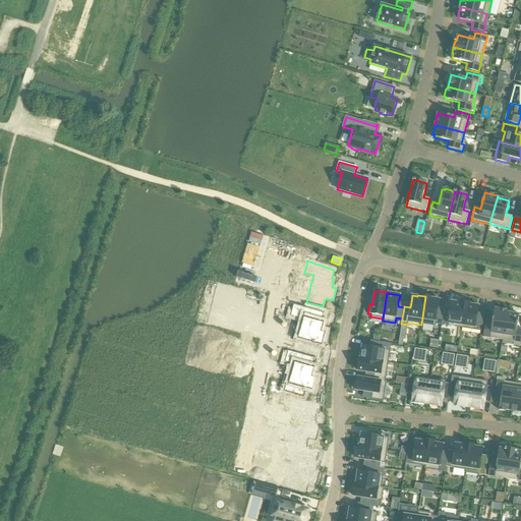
[(425,296),(421,325),(435,327),(436,324),(442,325),(444,312),(438,311),(438,306),(440,299),(435,299),(435,297),(425,296)]
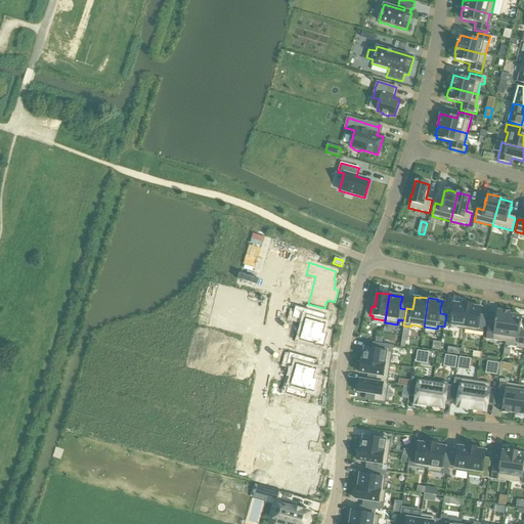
[(446,314),(444,326),(464,330),(468,304),(460,303),(459,304),(454,303),(453,310),(452,315),(446,314)]
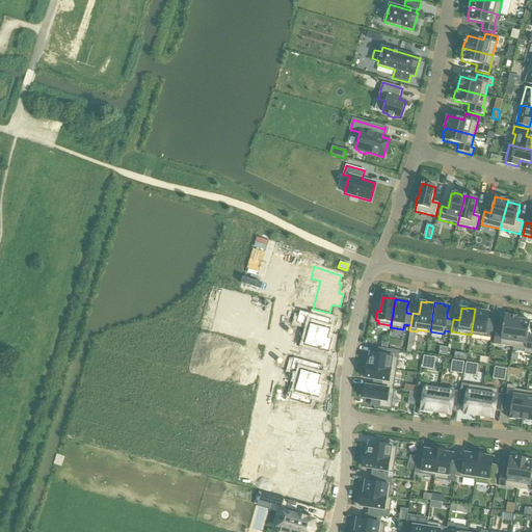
[(475,309),(471,335),(484,337),(491,338),(493,331),(494,325),(486,324),(487,319),(488,312),(484,312),(484,310),(475,309)]
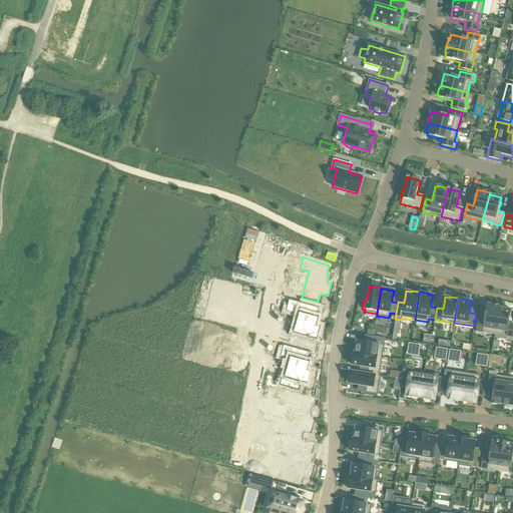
[(289,300),(286,311),(299,315),(294,333),(309,337),(309,338),(311,339),(311,338),(317,340),(320,328),(316,327),(318,318),(316,318),(319,308),(289,300)]
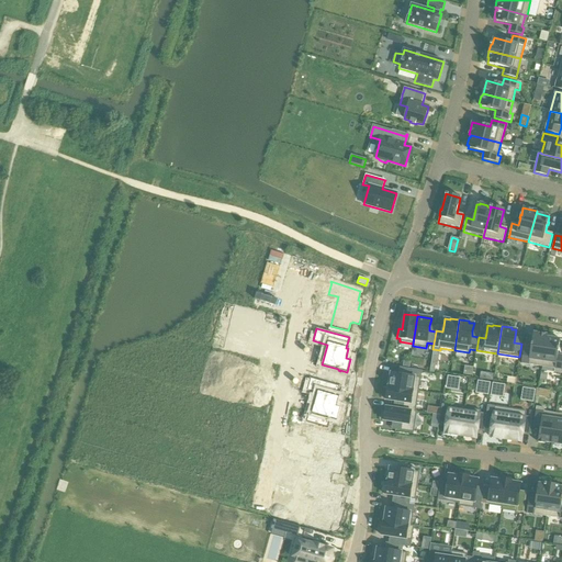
[(523,357),(521,363),(541,367),(547,337),(548,335),(543,334),(534,333),(530,351),(524,350),(523,357)]
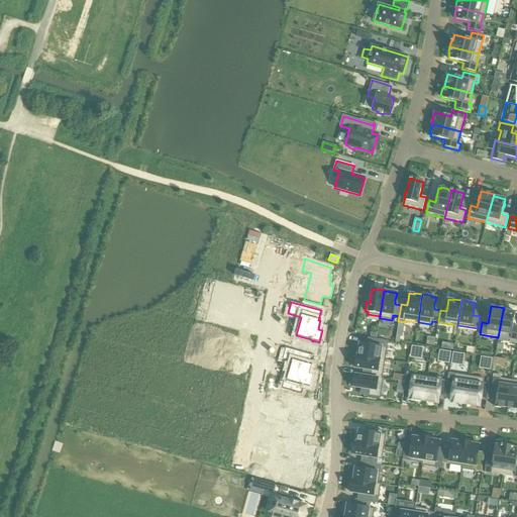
[(503,310),(498,337),(510,339),(510,342),(516,343),(516,340),(516,327),(513,326),(513,322),(515,312),(512,312),(513,310),(512,310),(505,309),(505,310),(503,310)]
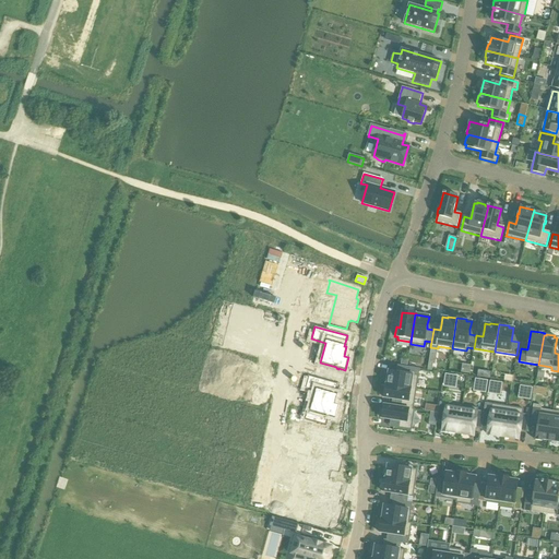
[(387,384),(416,390),(419,369),(402,366),(401,373),(389,371),(387,384)]
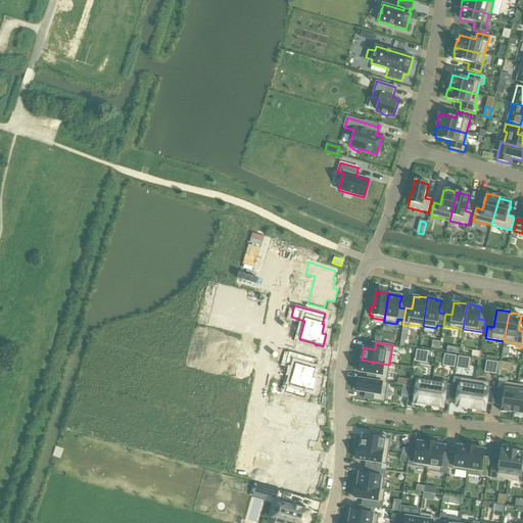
[(300,365),(293,392),(313,397),(315,389),(316,390),(316,389),(322,391),(325,379),(321,378),(323,369),(321,369),(323,359),(297,351),(293,363),(300,365)]
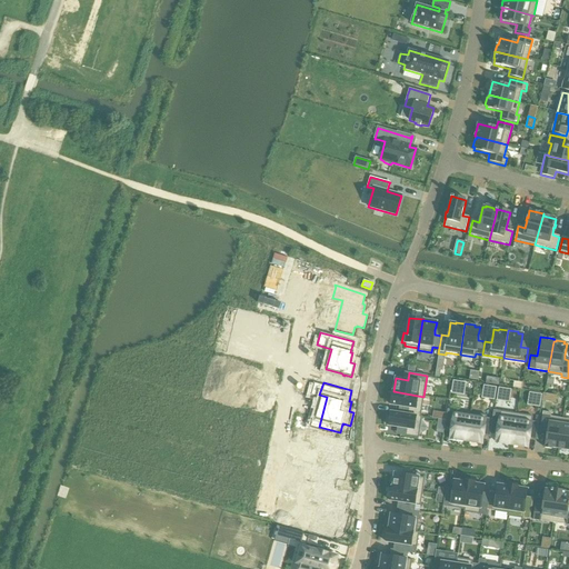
[(392,396),(391,406),(399,407),(403,407),(402,413),(420,417),(423,397),(393,391),(392,391),(392,396)]
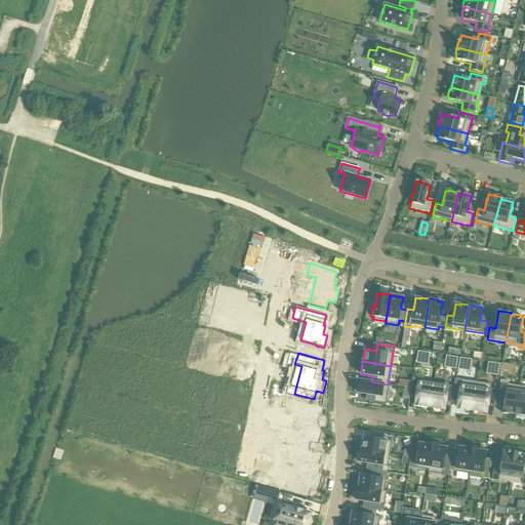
[(413,378),(410,393),(417,394),(415,405),(430,407),(434,381),(413,378)]
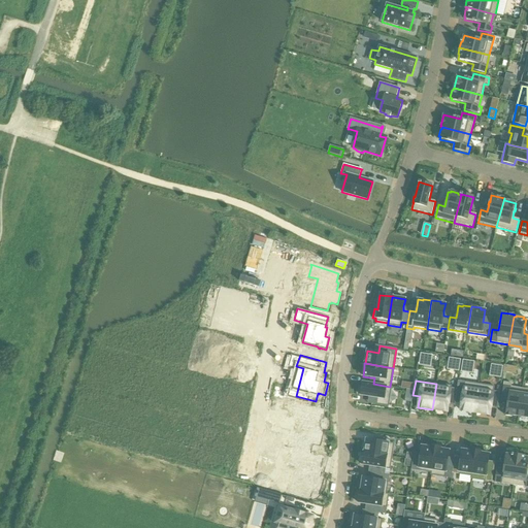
[(457,389),(456,398),(462,399),(460,410),(474,413),(480,385),(458,382),(457,389)]
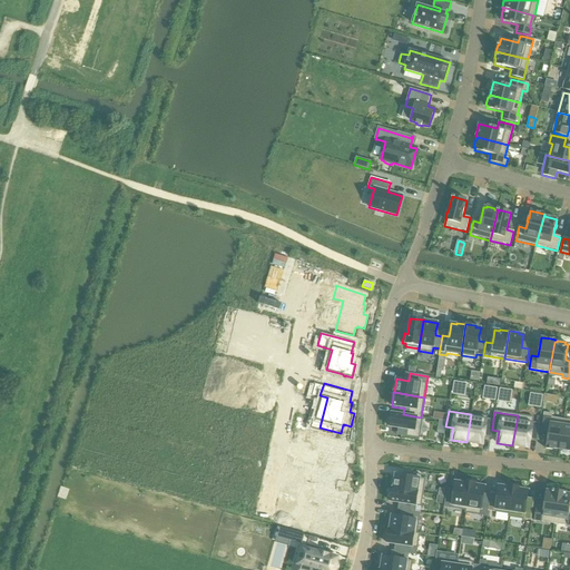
[(392,413),(390,428),(402,429),(401,435),(419,439),(422,418),(421,418),(403,414),(399,414),(392,413)]
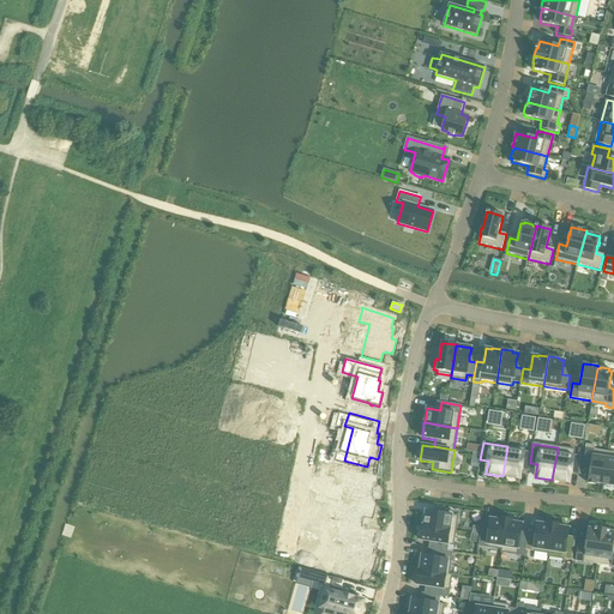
[(585,445),(583,464),(590,465),(588,483),(595,485),(595,483),(602,485),(607,452),(594,450),(595,446),(585,445)]
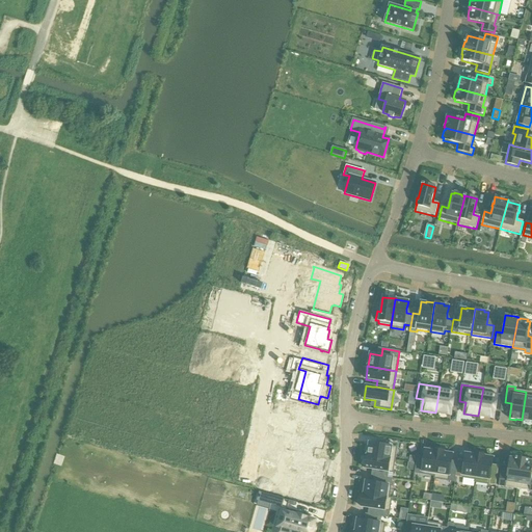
[(440,387),(435,413),(450,415),(452,403),(458,404),(459,401),(460,392),(454,392),(454,389),(440,387)]
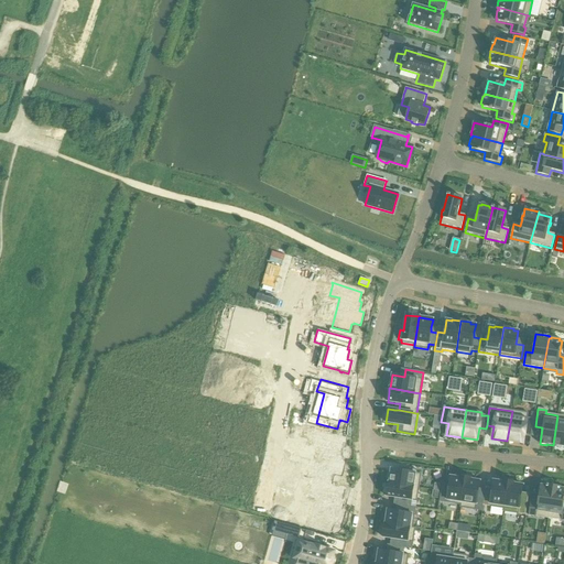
[(512,411),(507,441),(523,444),(524,431),(532,432),(533,420),(527,419),(528,413),(512,411)]
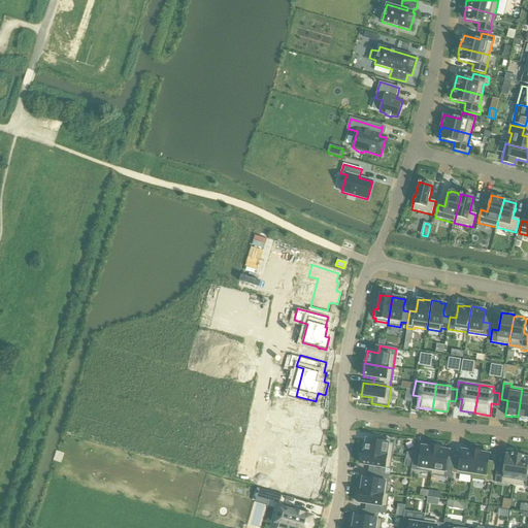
[(527,389),(522,389),(518,417),(520,417),(520,419),(526,419),(527,418),(527,389)]
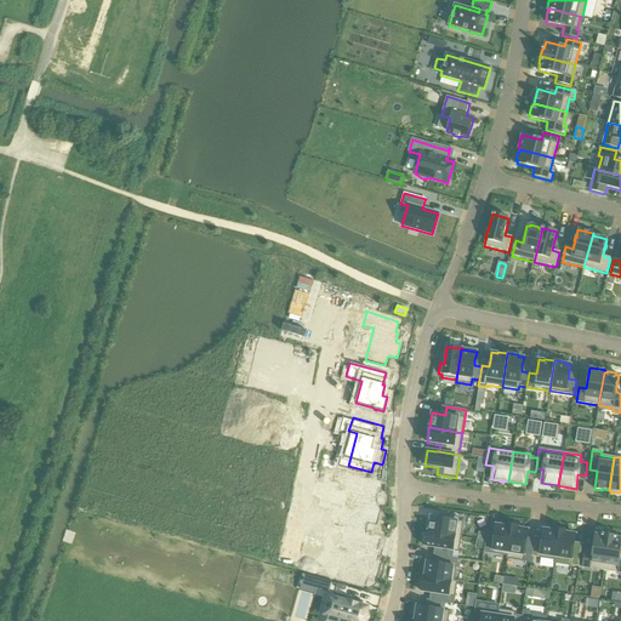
[(368,520),(375,522),(379,508),(374,507),(376,496),(375,496),(374,495),(376,486),(377,486),(379,485),(343,474),(343,473),(336,471),(334,479),(339,480),(341,482),(339,488),(349,491),(341,523),(363,529),(366,520),(368,520)]
